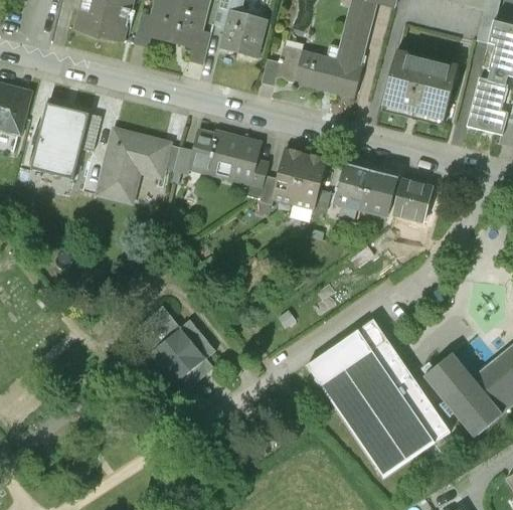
[(81,0),(74,27),(122,40),(133,0),(81,0)]
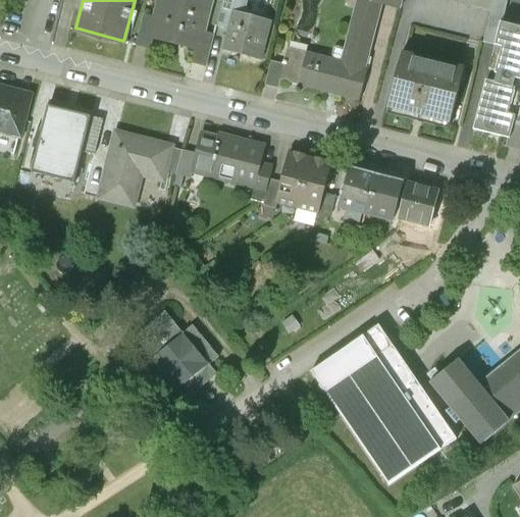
[(203,63),(212,32),(204,30),(212,0),(167,0),(156,0),(152,14),(144,12),(136,43),(149,47),(152,36),(196,48),(192,60),(203,63)]
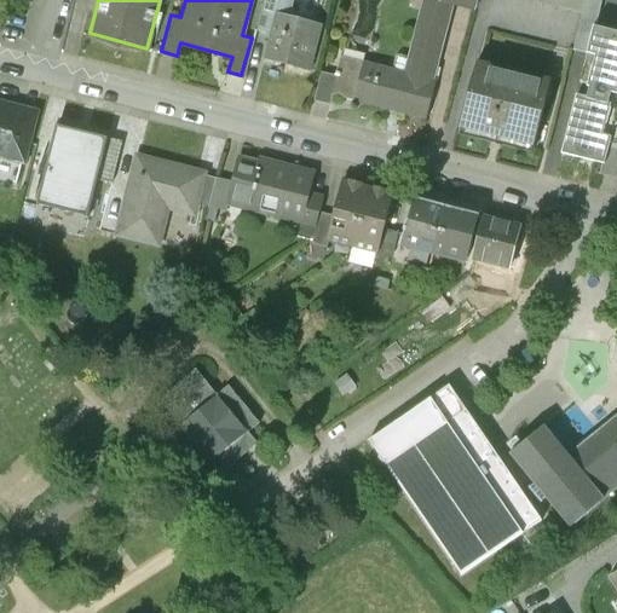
[(261,0),(255,27),(271,30),(276,11),(289,15),(293,0),(261,0)]
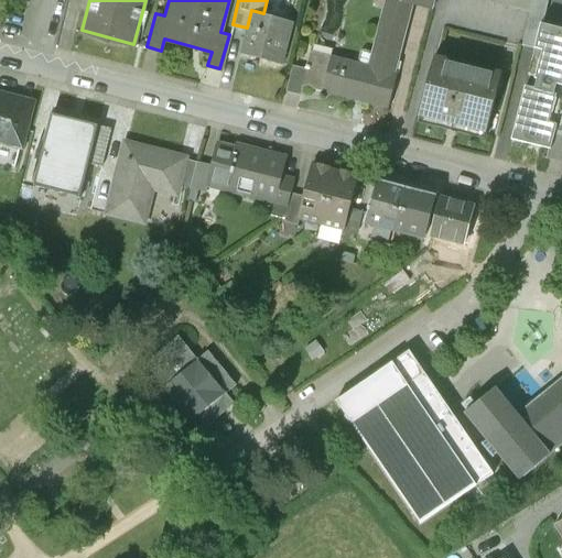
[(432,7),(434,0),(386,0),(369,64),(331,54),(322,89),(388,107),(397,73),(393,72),(412,2),(432,7)]
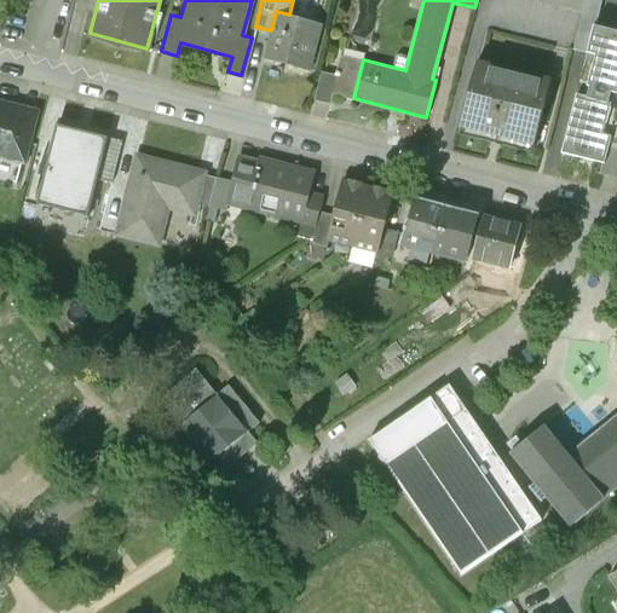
[(543,0),(581,10),(583,0),(543,0)]
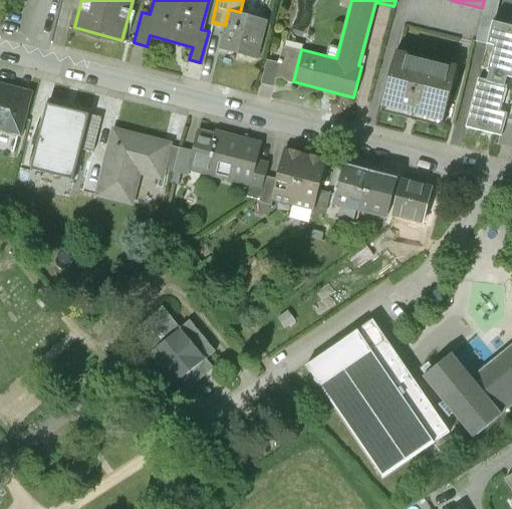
[(497,45),(488,81),(508,86),(511,75),(511,2),(504,0),(484,0),(482,8),(474,39),(497,45)]
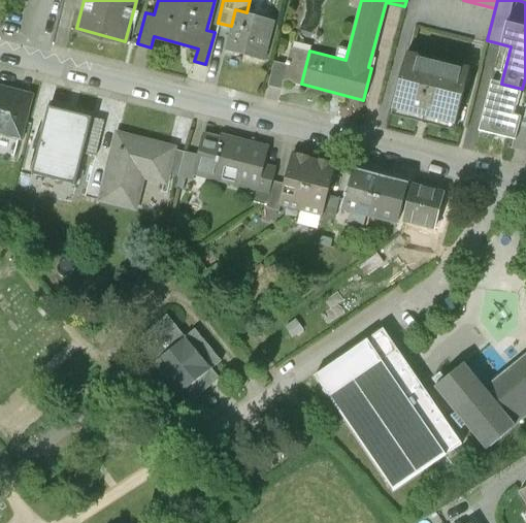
[(231,26),(226,47),(262,58),(272,19),(247,12),(235,9),(231,26)]
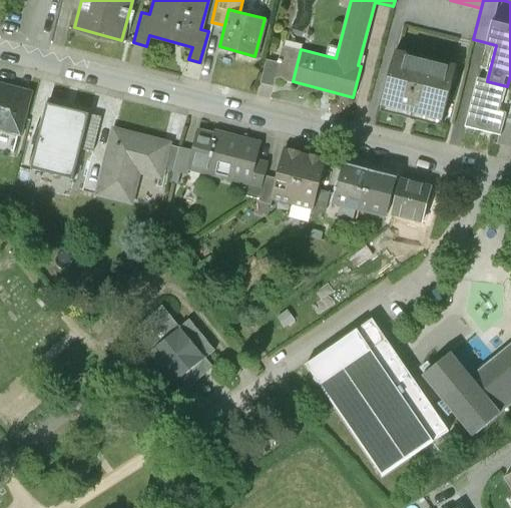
[(274,76),(293,81),(301,49),(282,44),(278,60),(274,76)]
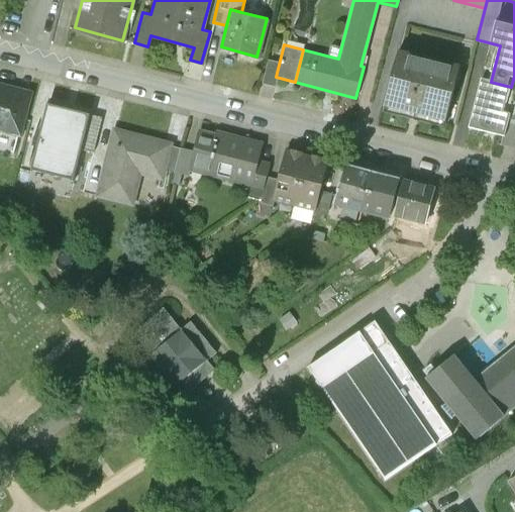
[(396,48),(383,102),(444,117),(457,64),(396,48)]
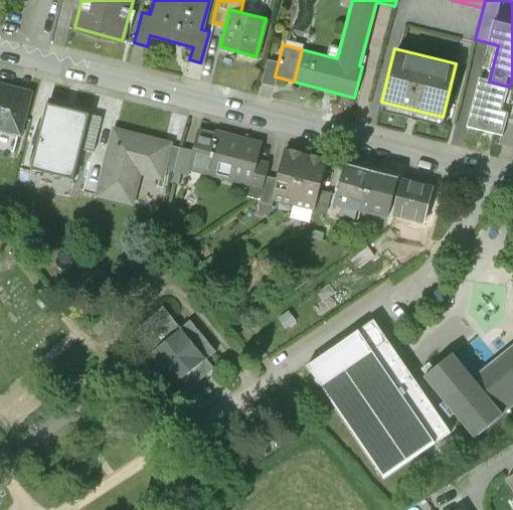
[(273,85),(275,76),(279,60),(267,57),(261,81),(273,85)]
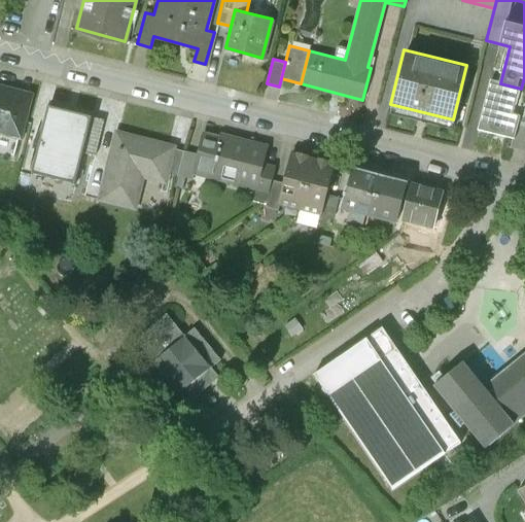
[(477,128),(511,136),(517,138),(521,123),(522,117),(514,115),(521,89),(500,83),(489,80),(477,128)]
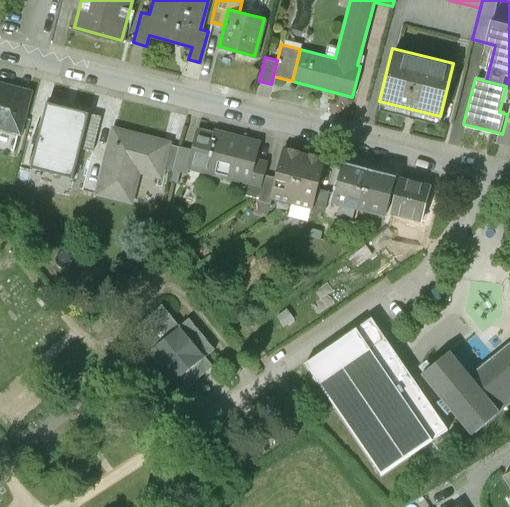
[(31,90),(0,82),(0,128),(20,133),(31,90)]
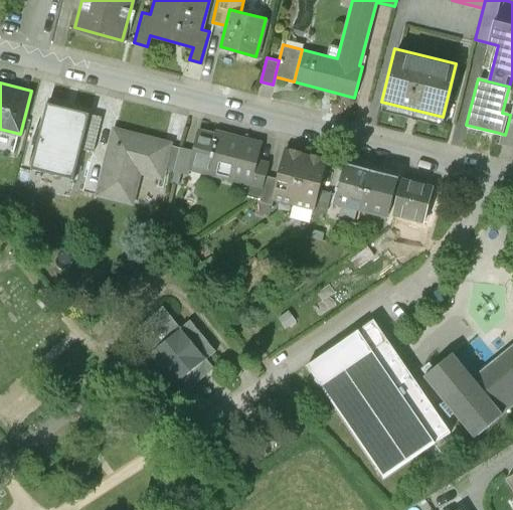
[(30,119),(41,122),(47,100),(35,97),(30,119)]
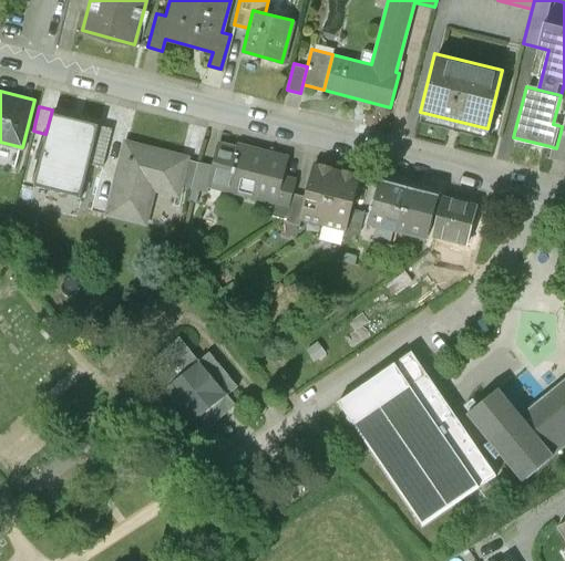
[(54,122),(34,199),(74,209),(93,131),(54,122)]
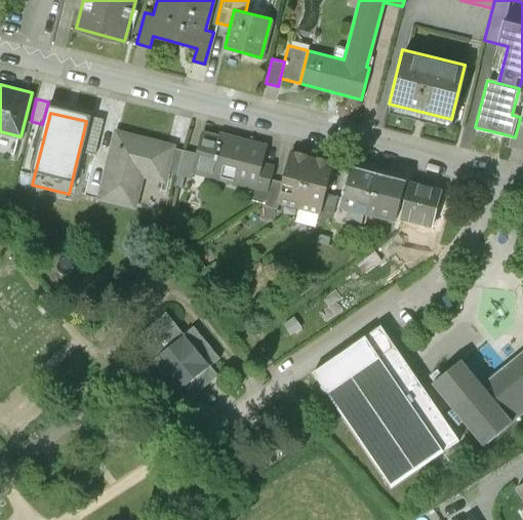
[(98,137),(110,141),(115,118),(104,115),(98,137)]
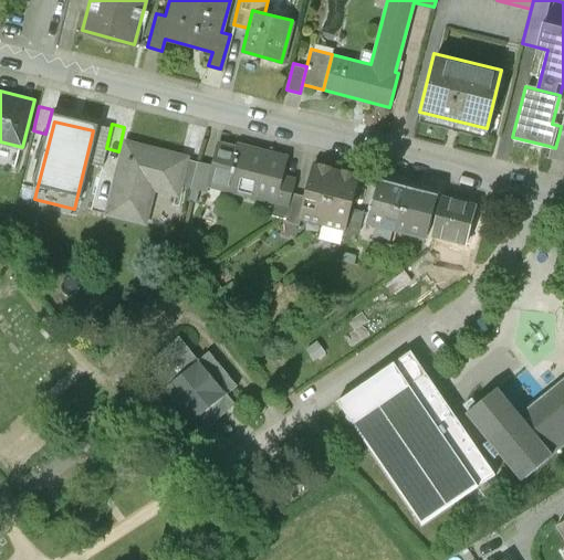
[(563,131),(560,131),(555,148),(549,146),(546,156),(563,160),(563,131)]
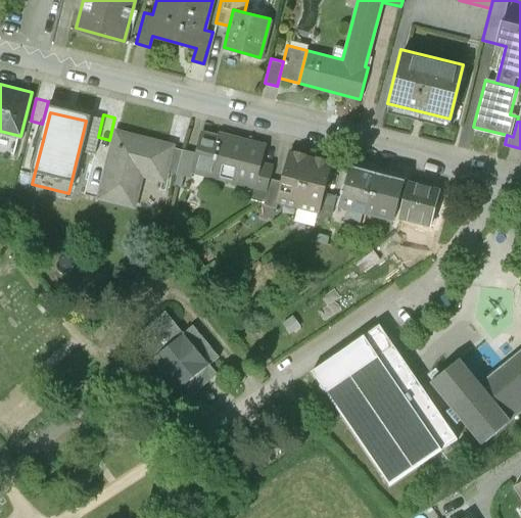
[(115,130),(97,196),(133,205),(141,175),(163,181),(166,171),(173,145),(115,130)]
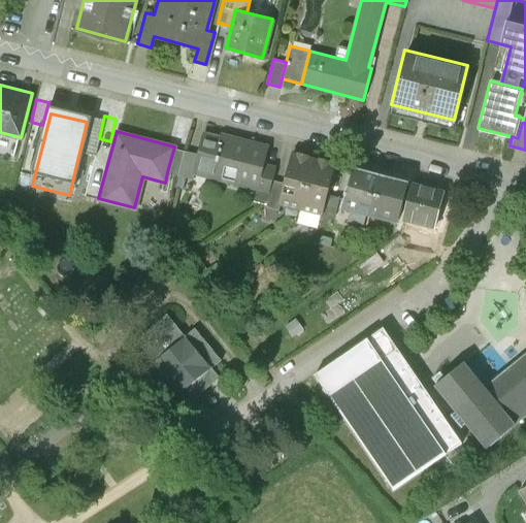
[(196,153),(191,172),(266,192),(269,178),(273,165),(262,162),(266,144),(220,132),(219,136),(202,132),(196,153)]
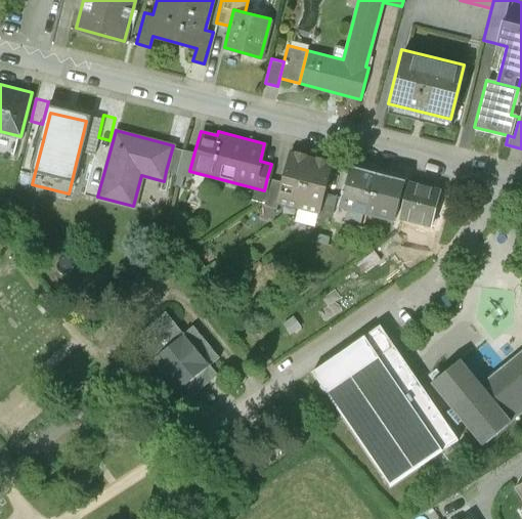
[(166,171),(176,174),(183,148),(173,145),(166,171)]
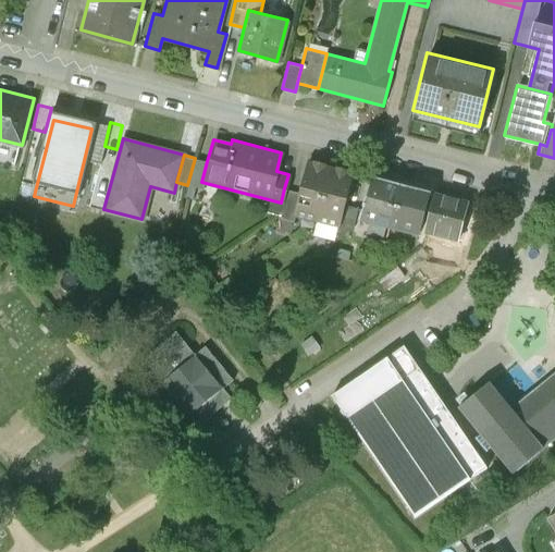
[(207,161),(195,158),(187,185),(184,196),(193,198),(196,185),(200,186),(201,182),(207,161)]
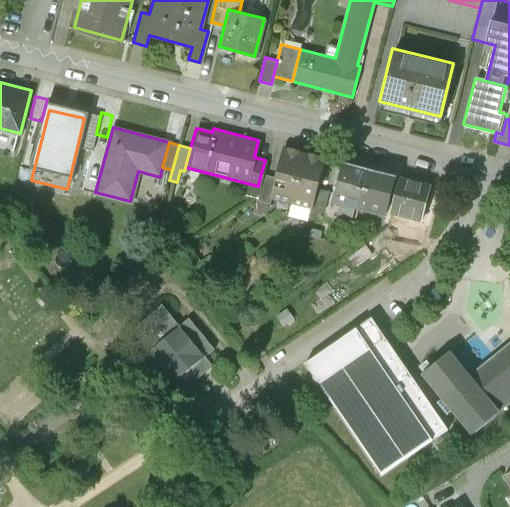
[(268,196),(288,201),(301,152),(281,146),(273,176),(268,196)]
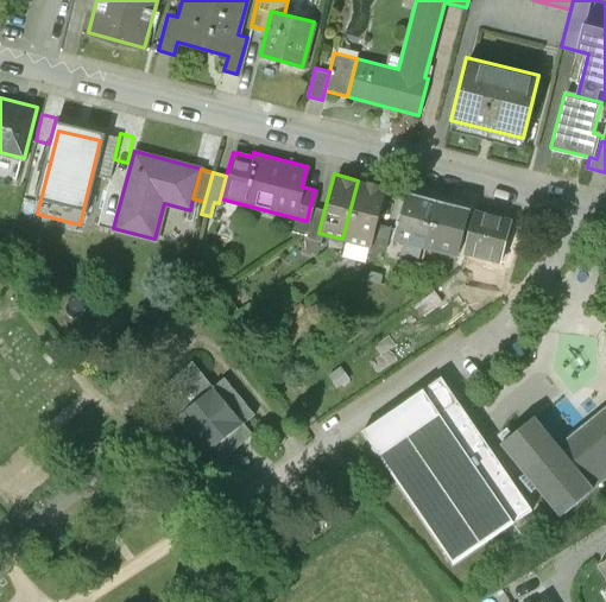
[(382,187),(358,181),(342,239),(366,245),(372,221),(382,187)]
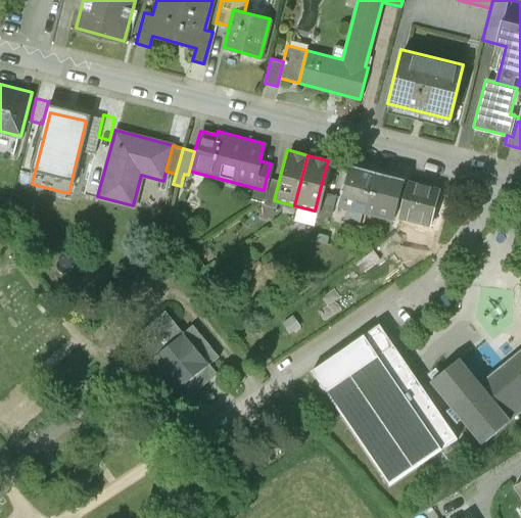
[(337,204),(365,212),(375,173),(348,166),(337,204)]
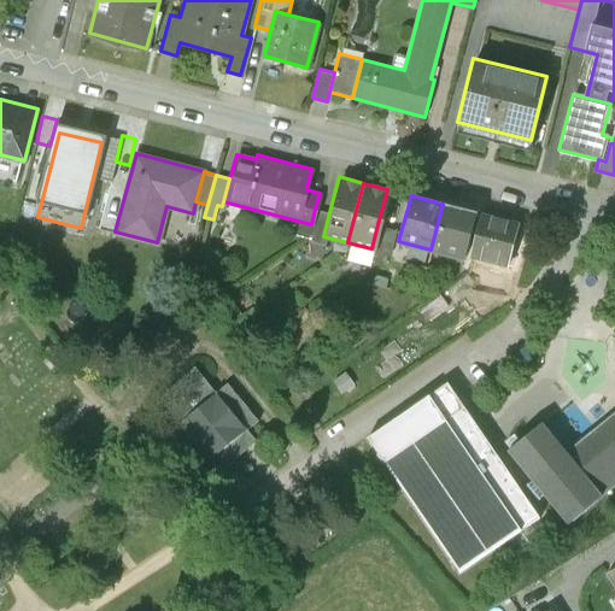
[(475,213),(443,204),(431,250),(462,259),(464,252),(475,213)]
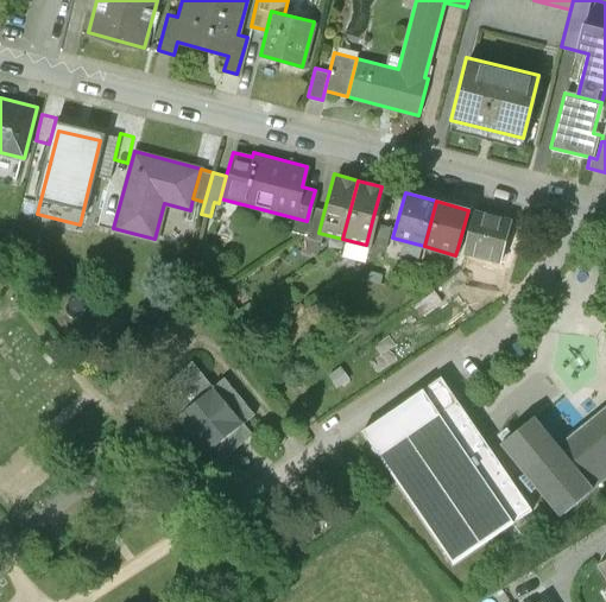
[(316,240),(319,233),(324,209),(310,206),(307,221),(302,236),(316,240)]
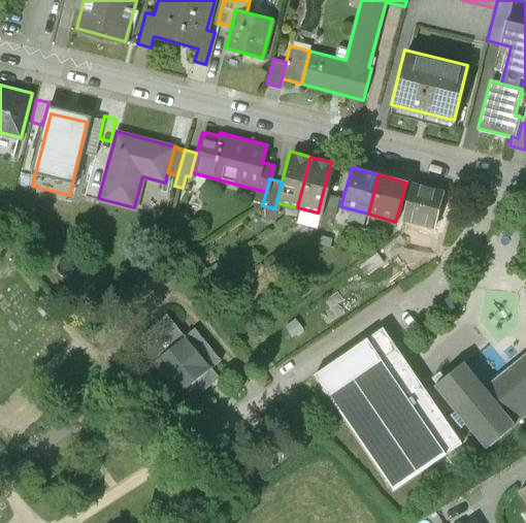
[(438,191),(406,183),(397,216),(429,225),(438,191)]
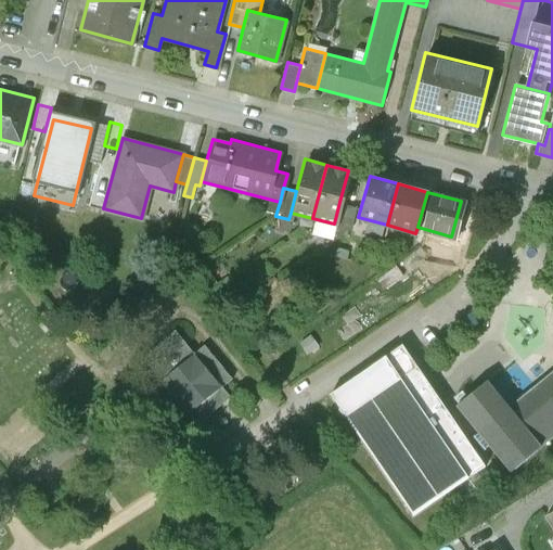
[(354,205),(339,202),(334,224),(333,230),(336,231),(348,225),(354,205)]
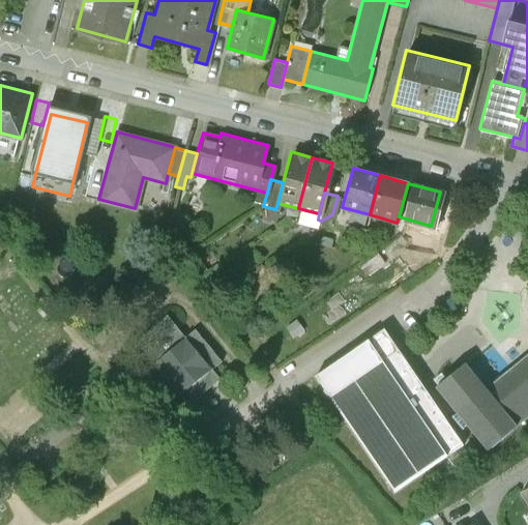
[(323,234),(321,243),(331,246),(334,237),(323,234)]
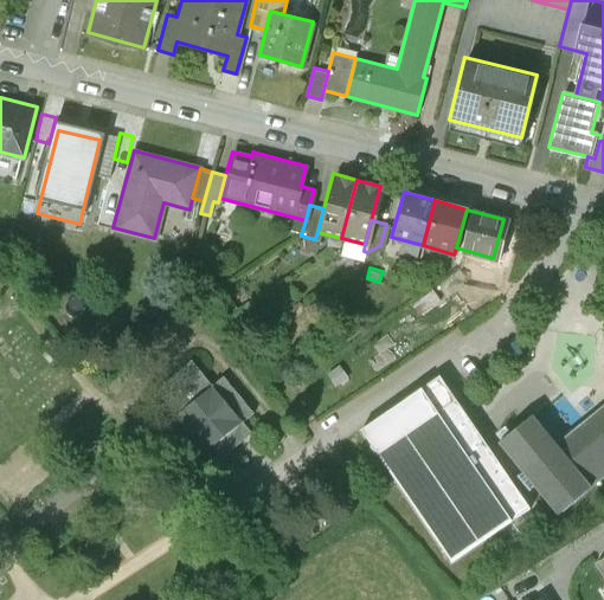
[(190,360),(155,389),(179,417),(167,426),(196,458),(206,449),(217,462),(251,432),(243,421),(254,411),(223,375),(212,386),(190,360)]
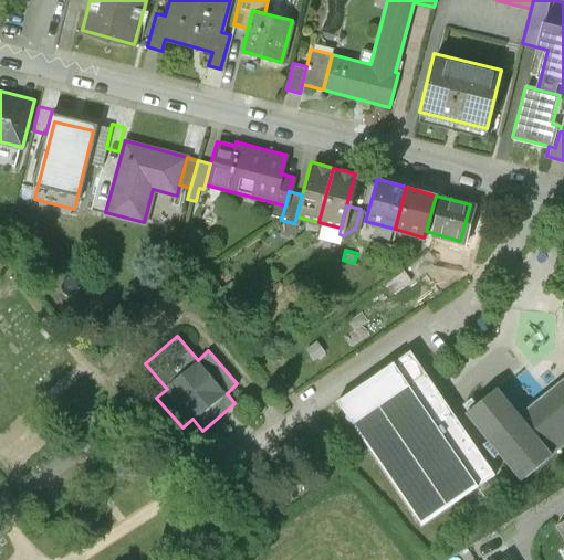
[(409,350),(335,401),(419,524),(494,474),(409,350)]
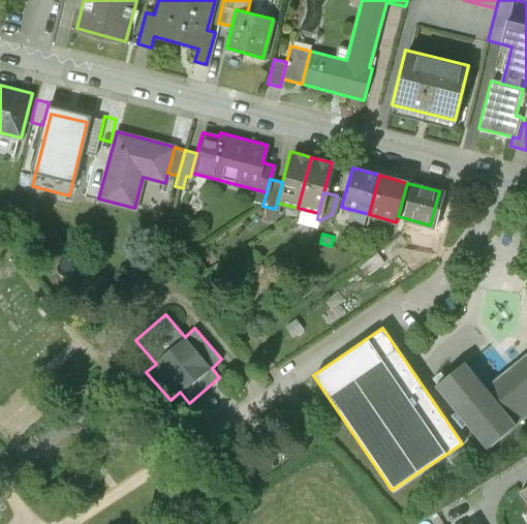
[(462,363),(435,386),(486,447),(526,412),(526,351),(484,389),(462,363)]
